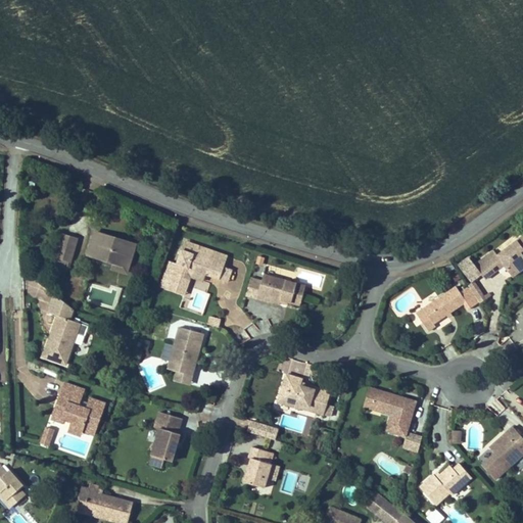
[(123,265),(130,243),(115,238),(114,241),(110,240),(111,237),(95,232),(88,254),(114,263),(123,265)]
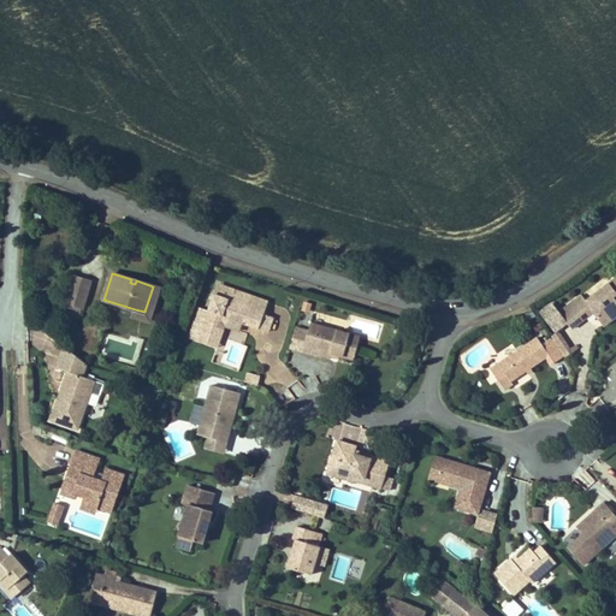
[(83,307),(90,282),(75,277),(71,288),(67,302),(67,303),(65,313),(80,318),(82,307),(83,307)]
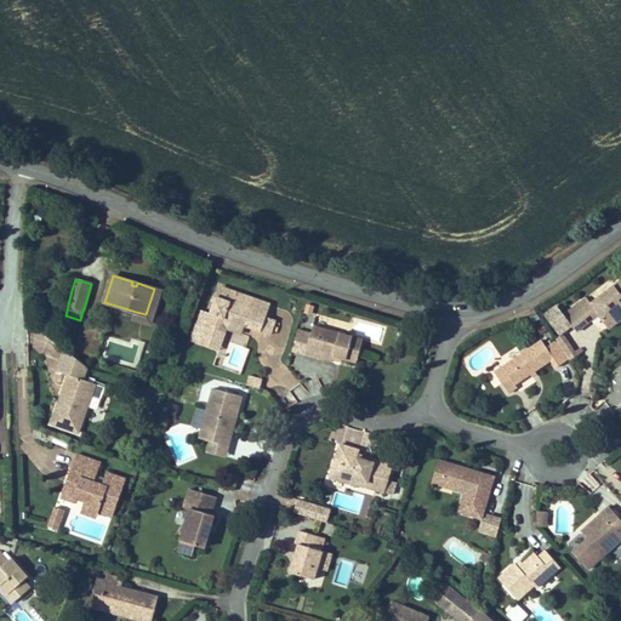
[(588,314),(593,311),(597,312),(599,315),(607,324),(620,313),(620,311),(620,308),(620,279),(591,303),(587,297),(564,315),(571,325),(577,332),(593,320),(588,314)]
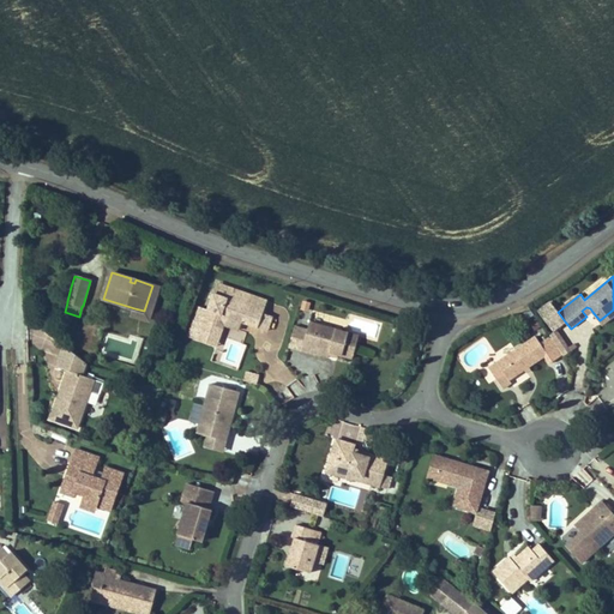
[(227,299),(230,288),(218,283),(214,294),(227,299)]
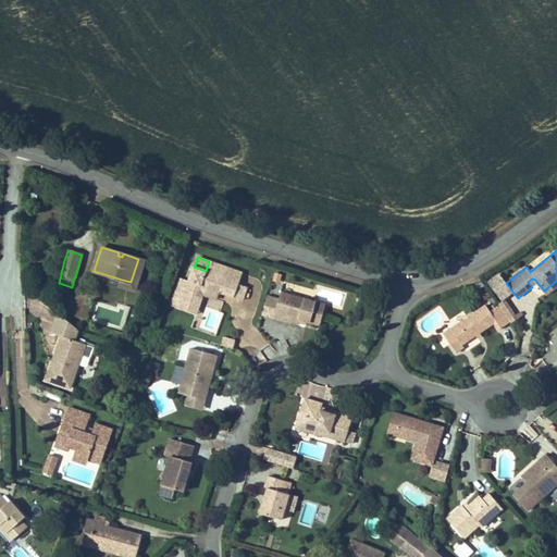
[(135,291),(145,260),(138,259),(131,282),(122,280),(120,286),(135,291)]
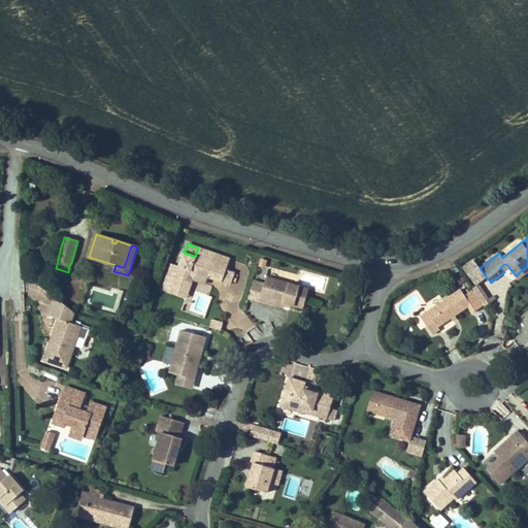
[(226,269),(230,259),(198,248),(195,257),(184,253),(179,266),(169,263),(160,289),(182,296),(191,271),(207,276),(222,282),(226,269)]
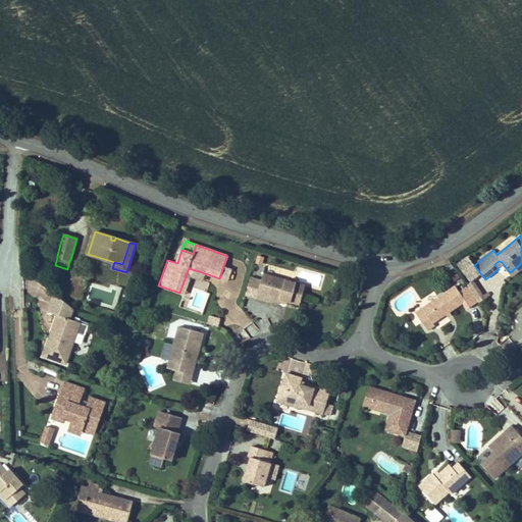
[(468,257),(458,264),(471,281),(480,273),(474,265),(468,257)]
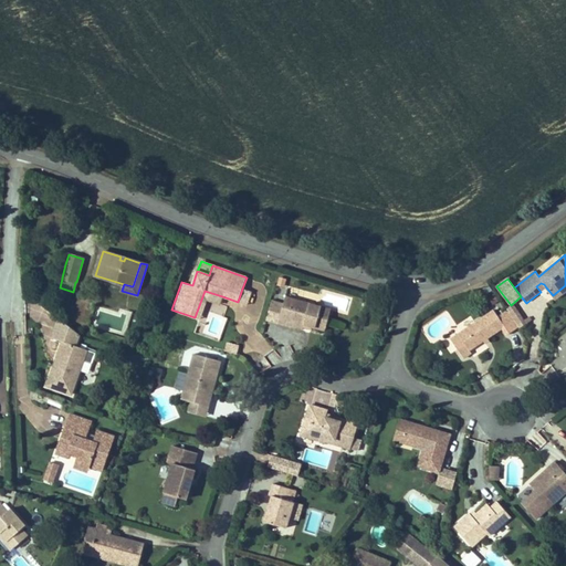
[(555,300),(565,291),(565,281),(565,283),(565,285),(553,295),(555,300)]
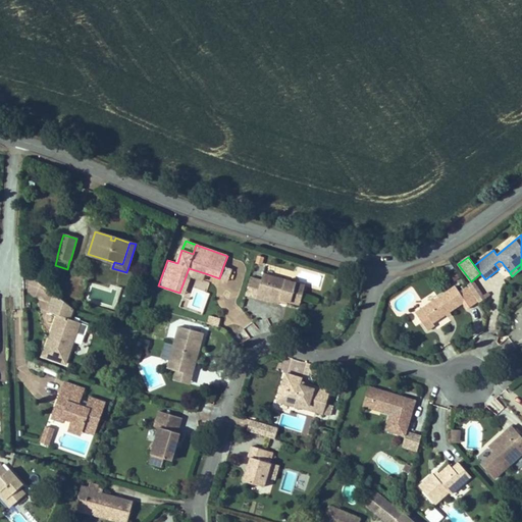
[(504,265),(502,262),(499,261),(494,264),(499,269),(504,265)]
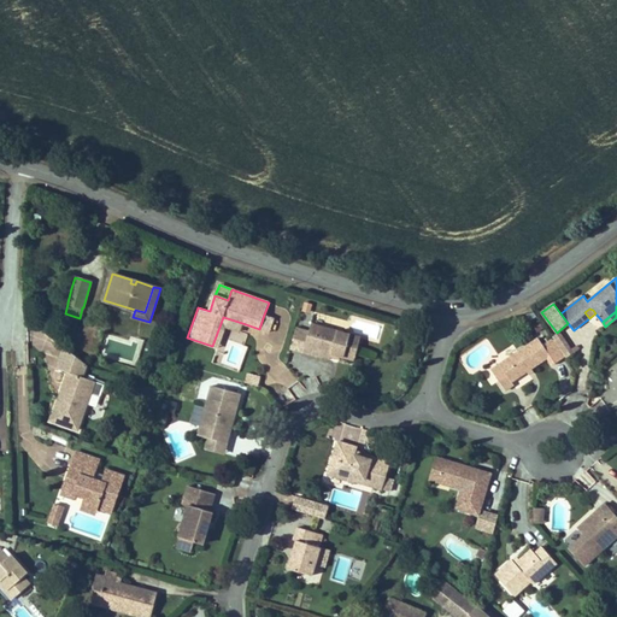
[(269,333),(274,318),(264,315),(259,329),(269,333)]
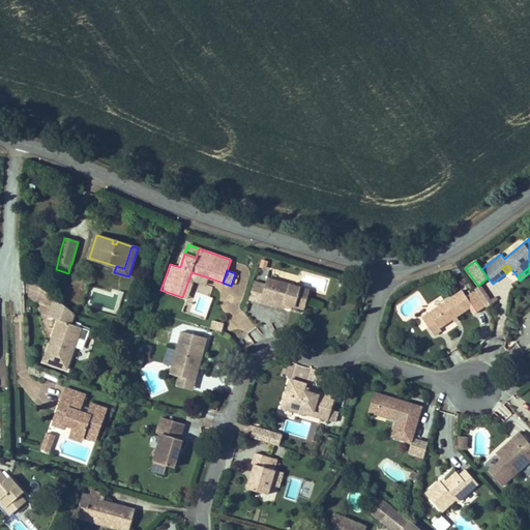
[(206,285),(208,277),(192,272),(182,297),(187,299),(194,281),(206,285)]
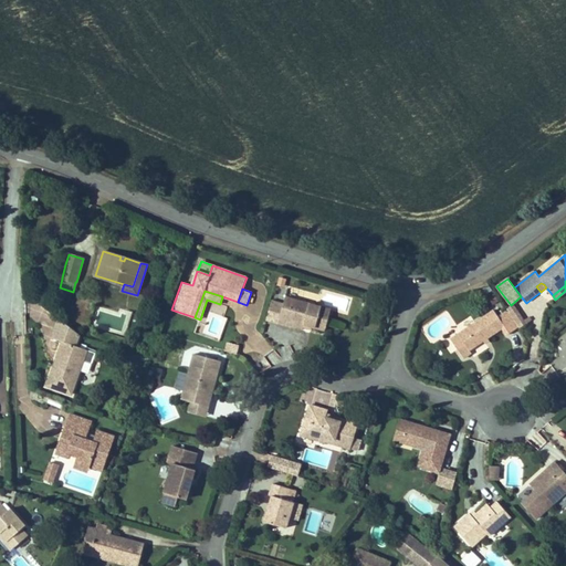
[(284,304),(286,296),(273,293),(265,320),(279,323),(284,304)]
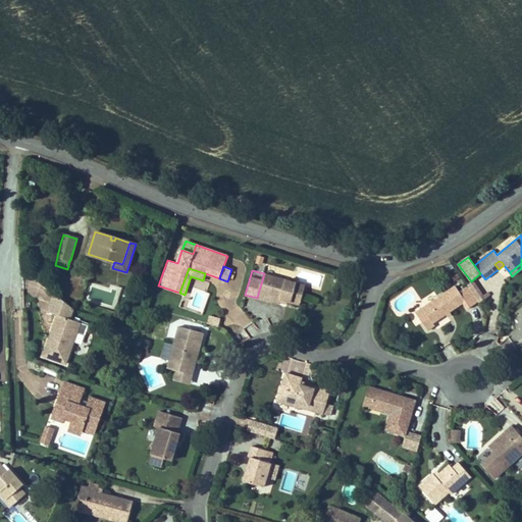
[(300,305),(306,285),(273,276),(271,283),(262,280),(257,298),(267,301),(269,296),(280,299),(300,305)]
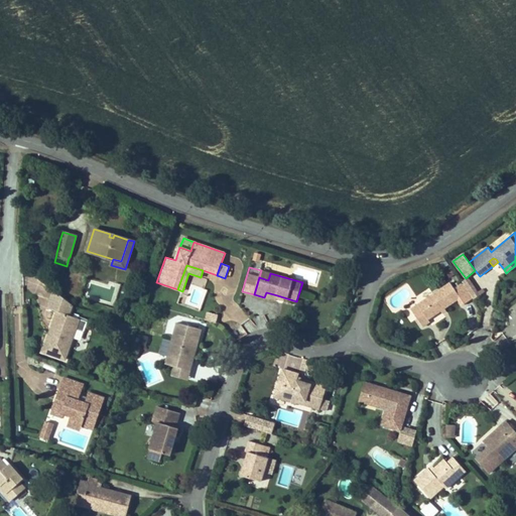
[(473,298),(474,299),(480,295),(478,292),(469,278),(462,282),(463,283),(473,298)]
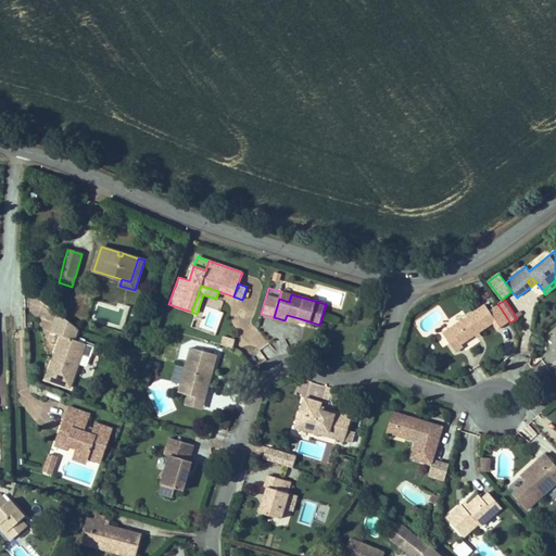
[(462,343),(494,321),(498,329),(509,321),(498,305),(490,311),(485,304),(443,333),(456,352),(464,346),(462,343)]
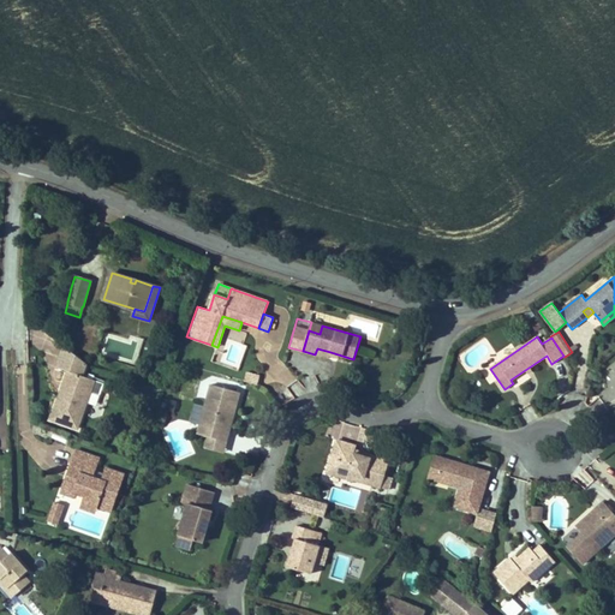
[(91,392),(95,380),(83,376),(87,364),(64,346),(57,366),(69,371),(63,387),(67,388),(65,395),(60,393),(52,419),(78,429),(91,392)]
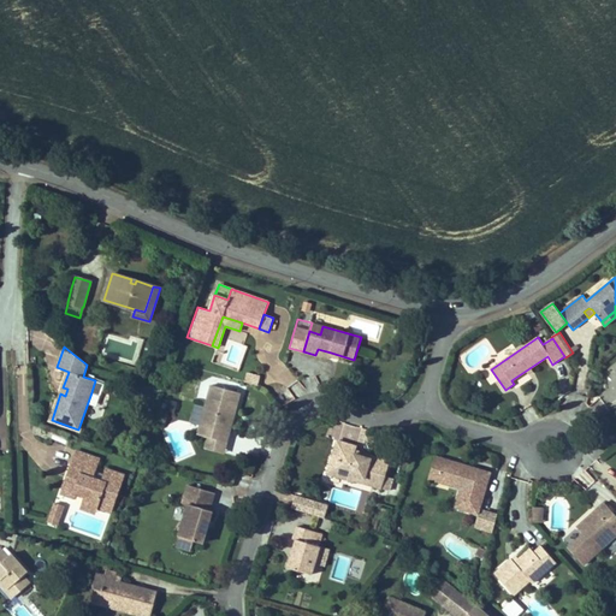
[(330,359),(331,353),(318,349),(315,355),(330,359)]
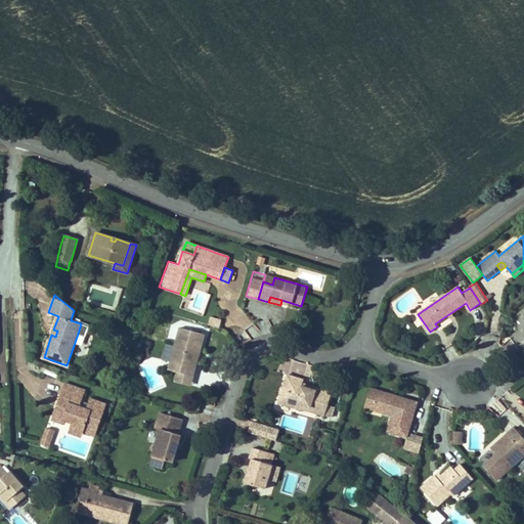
[(244,329),(252,322),(246,314),(237,321),(244,329)]
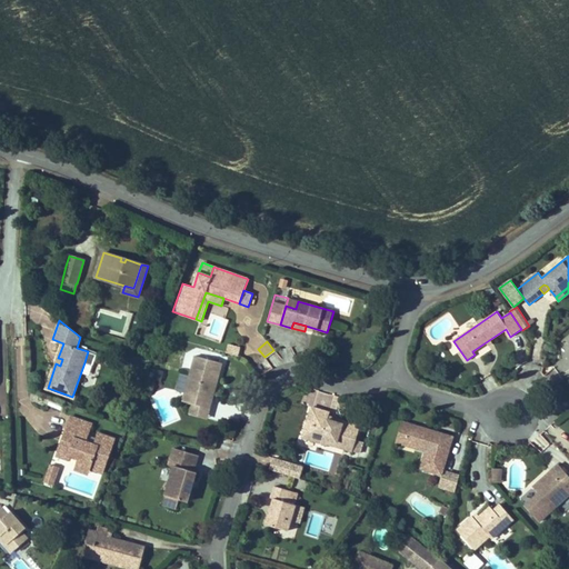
[(277,350),(267,357),(277,369),(296,355),(290,347),(280,353),(277,350)]
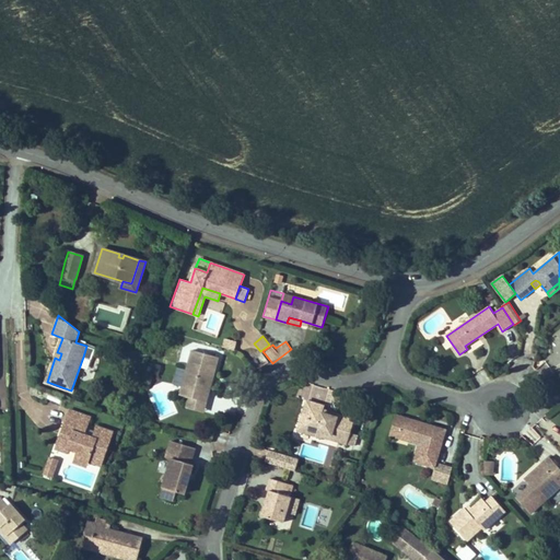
[(91,360),(95,349),(86,346),(83,357),(91,360)]
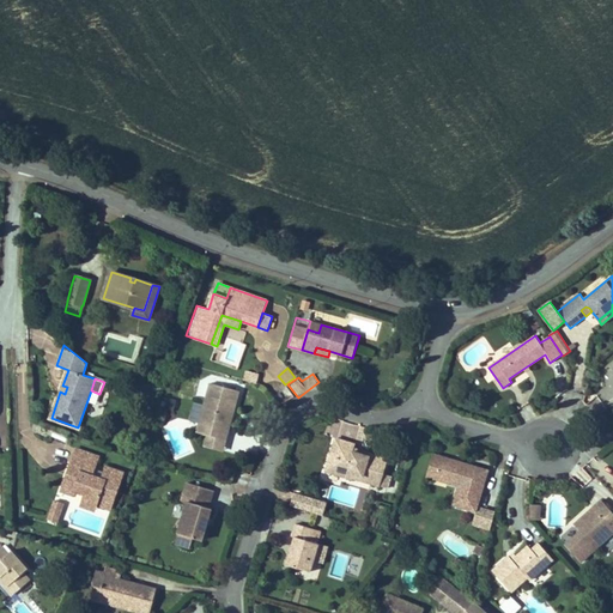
[(225,430),(231,408),(235,410),(240,390),(211,383),(200,424),(210,426),(207,435),(226,441),(229,430),(225,430)]
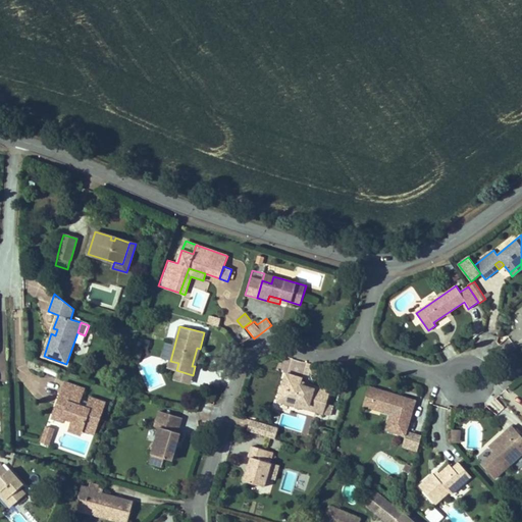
[(140,338),(139,348),(149,349),(150,340),(140,338)]
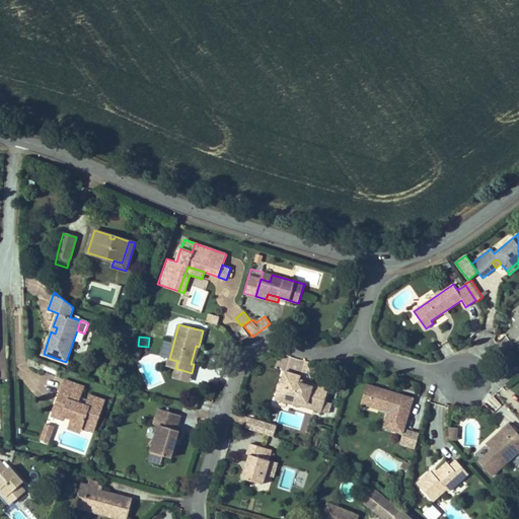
[(286,369),(302,375),(307,362),(291,356),(286,369)]
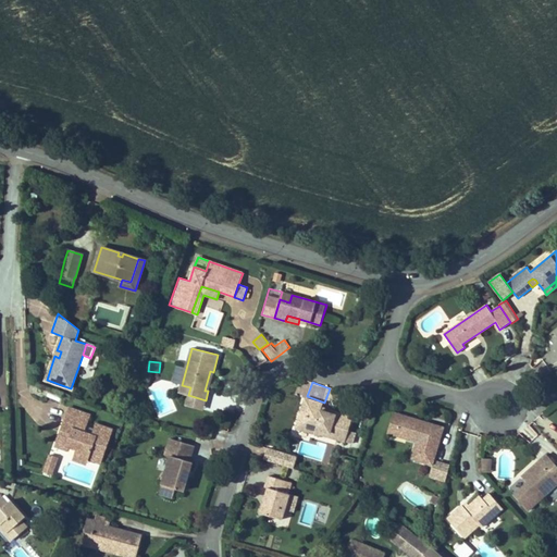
[(188,395),(190,387),(182,385),(180,393),(188,395)]
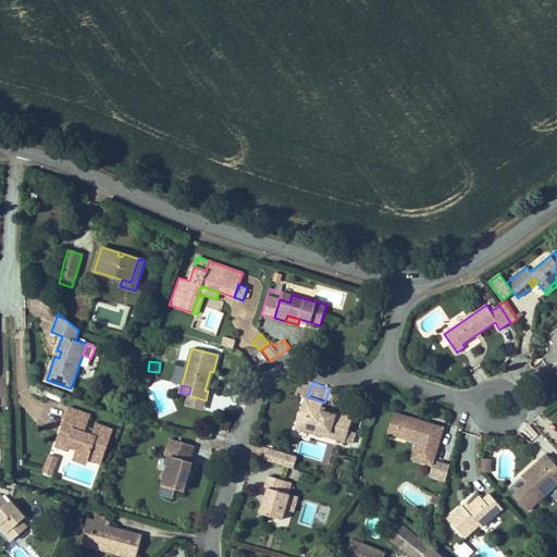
[(202,409),(206,400),(188,395),(186,405),(202,409)]
